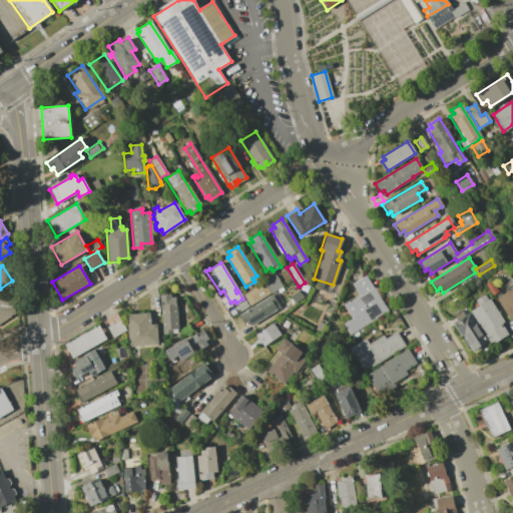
[(275,275),(282,286),(271,293),(271,292),(249,306),(242,295),(275,275)]
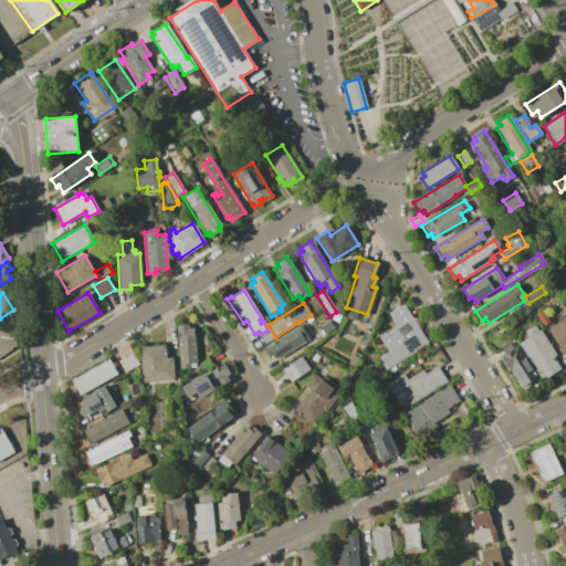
[(388,352),(378,335),(384,332),(385,334),(396,326),(388,313),(402,303),(428,343),(401,359),(404,363),(397,368),(395,364),(385,369),(378,358),(388,352)]
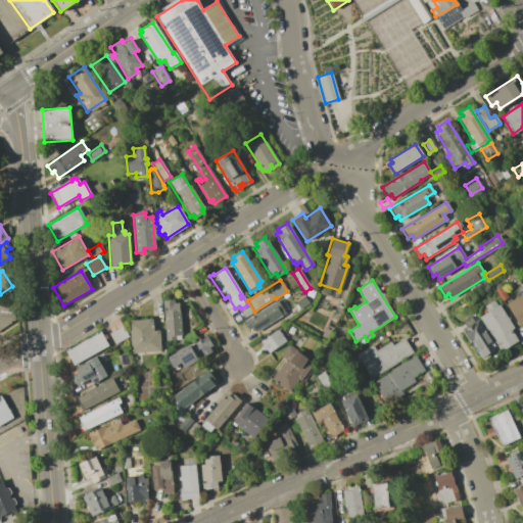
[(501,286),(508,297),(501,301),(494,290),(501,286)]
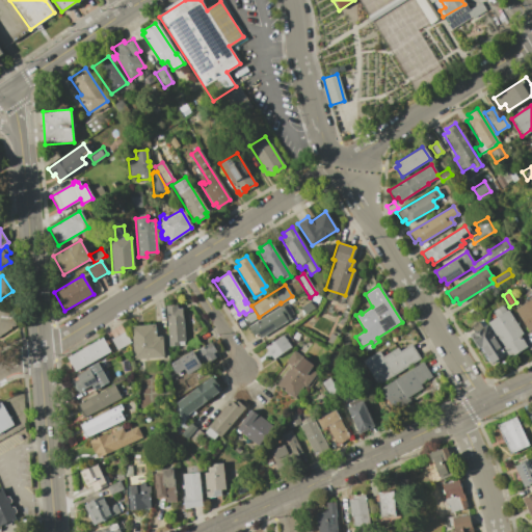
[(531,298),(531,336),(515,310),(531,298)]
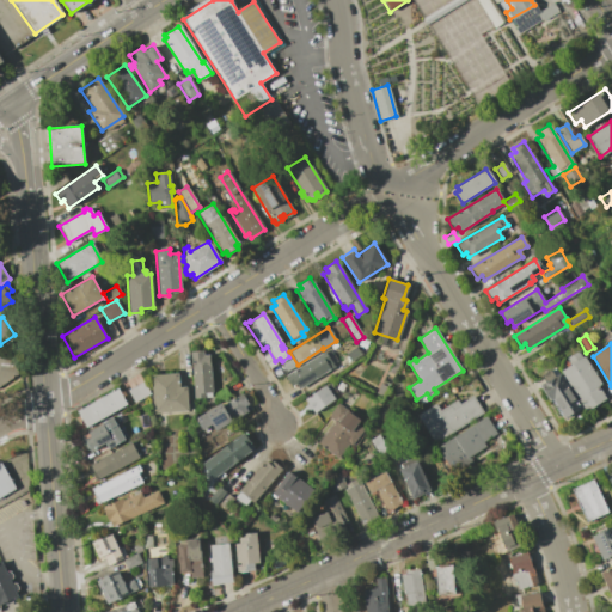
[(356,347),(361,354),(350,361),(346,354),(356,347)]
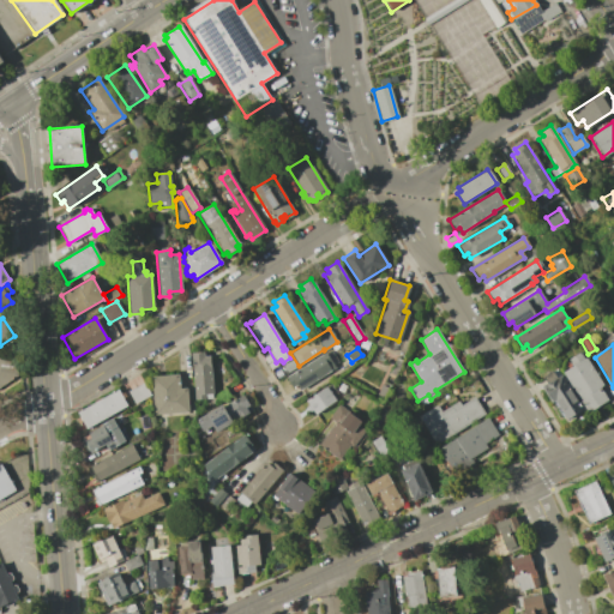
[(0,356),(10,350),(20,366),(14,369),(19,375),(0,387),(0,356)]
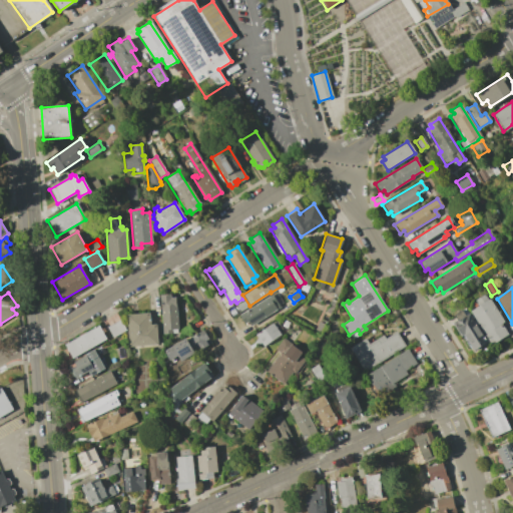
[(169,295),(169,298),(175,298),(177,334),(162,335),(159,295),(169,295)]
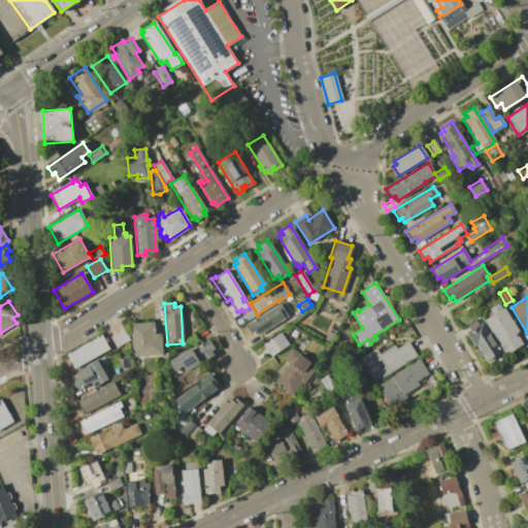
[(279,303),(288,317),(257,336),(254,331),(251,333),(245,325),(279,303)]
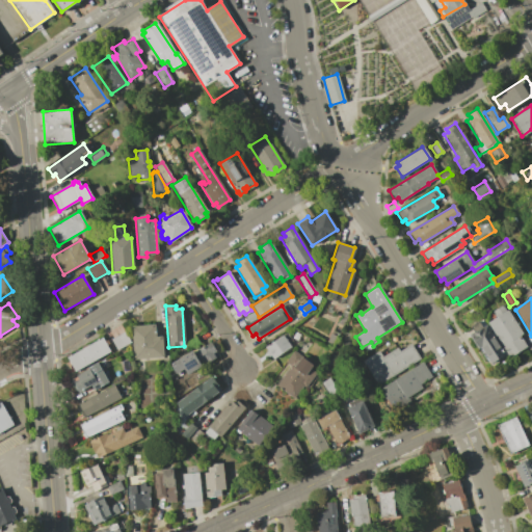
[(496,318),(493,312),(502,306),(506,312),(508,311),(523,334),(520,336),(527,347),(509,357),(487,323),(496,318)]
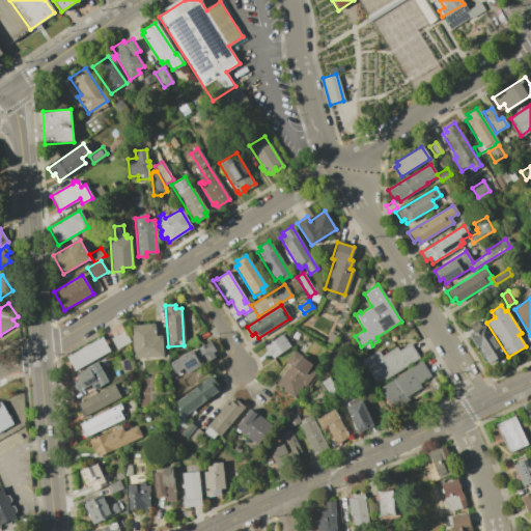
[(252,310),(256,316),(247,323),(243,316),(252,310)]
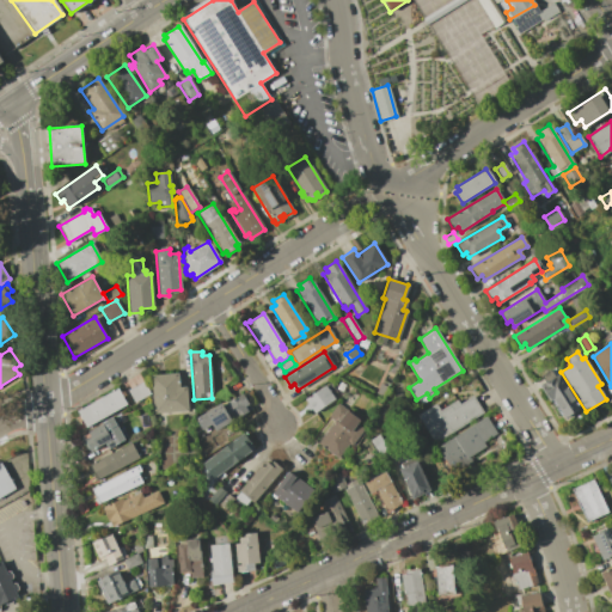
[(545,383),(542,375),(551,369),(555,377),(561,373),(581,410),(565,420),(554,399),(549,402),(539,386),(545,383)]
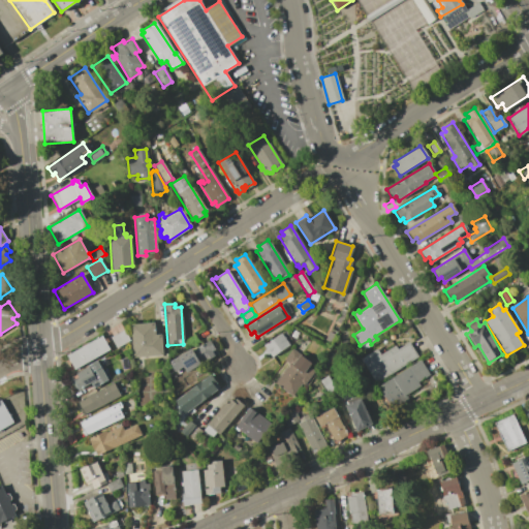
[(154,322),(155,335),(160,334),(162,354),(133,356),(130,324),(154,322)]
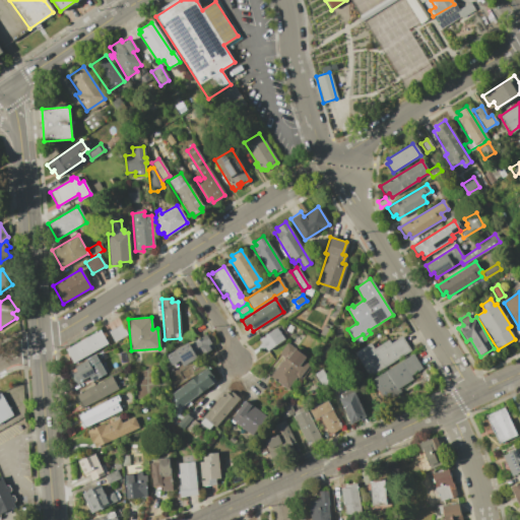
[(121,324),(127,334),(114,342),(108,331),(121,324)]
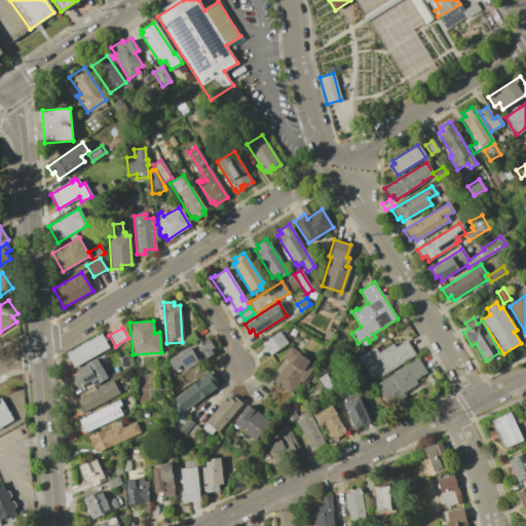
[(278,332),(287,343),(269,355),(267,352),(265,353),(262,348),(264,347),(261,343),(278,332)]
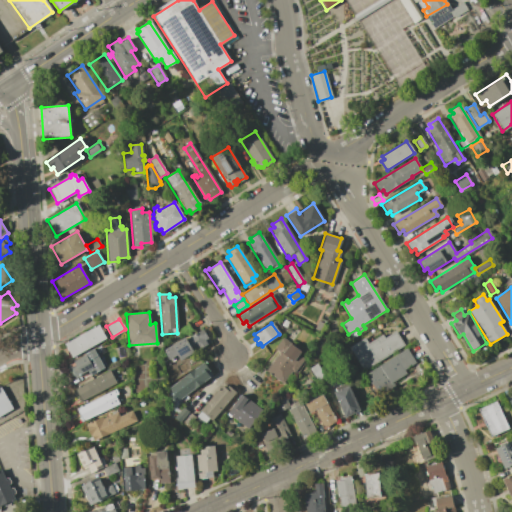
[(67,347),(65,344),(98,325),(106,338),(72,357),(69,351),(66,353),(64,349),(67,347)]
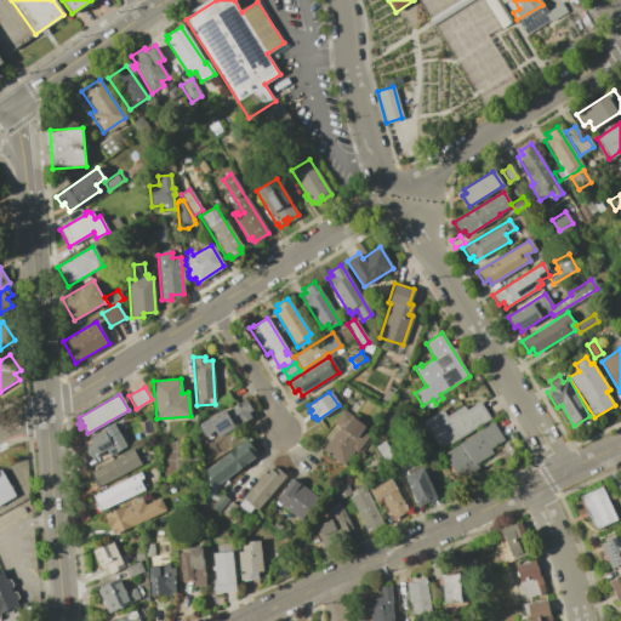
[(223,409),(226,411),(245,399),(251,410),(248,412),(251,419),(218,437),(215,431),(205,437),(198,425),(223,409)]
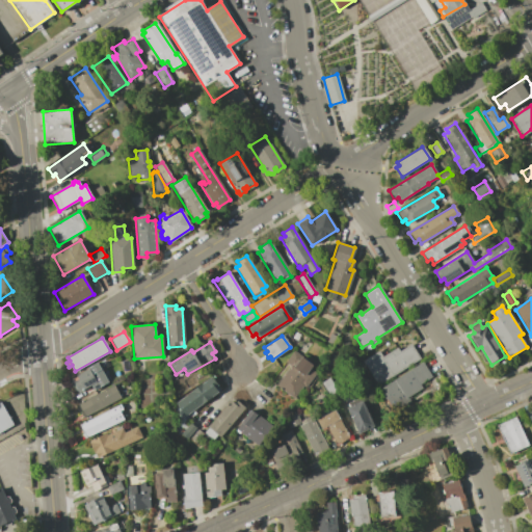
[(378,351),(382,356),(396,348),(399,351),(410,344),(420,358),(378,386),(363,362),(378,351)]
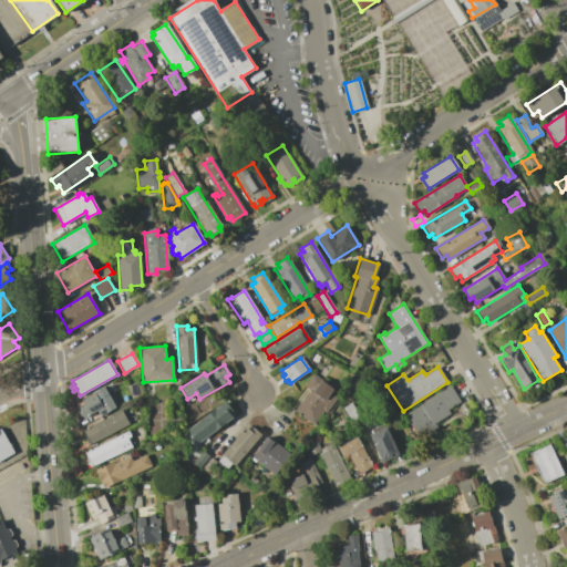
[(294,411),(310,390),(303,385),(312,373),(333,389),(330,393),(337,398),(326,413),(322,411),(312,424),(294,411)]
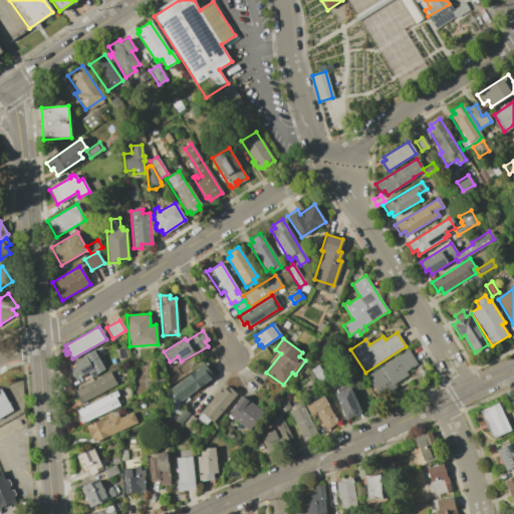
[(86,356),(85,355),(94,350),(104,369),(91,377),(88,371),(74,378),(67,366),(86,356)]
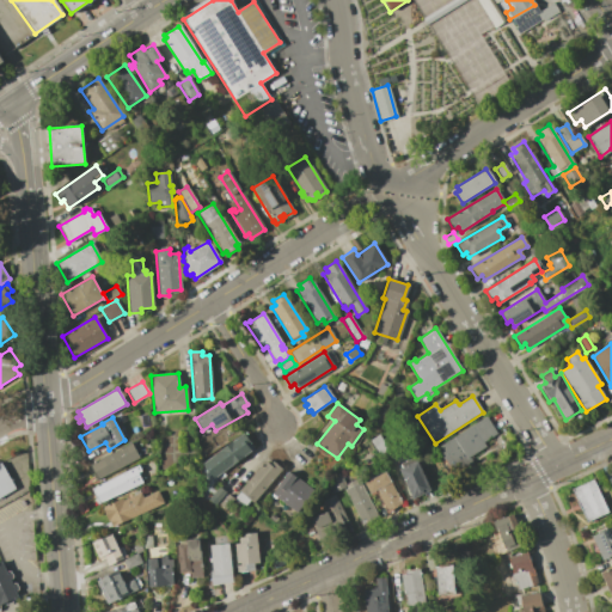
[(485,417),(496,434),(482,442),(485,447),(467,458),(473,466),(456,478),(436,447),(485,417)]
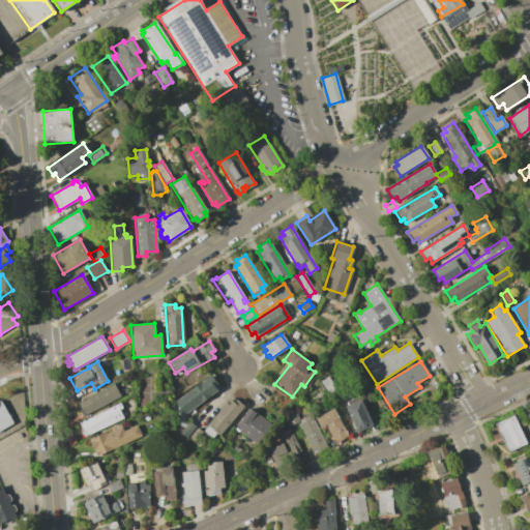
[(210,375),(217,384),(213,386),(217,390),(184,415),(175,402),(210,375)]
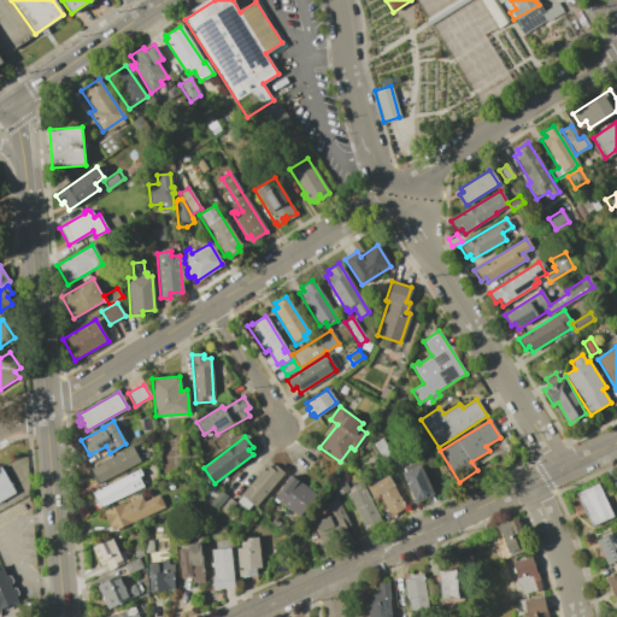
[(212,442),(211,441),(217,438),(219,442),(223,439),(227,444),(205,458),(200,451),(212,442)]
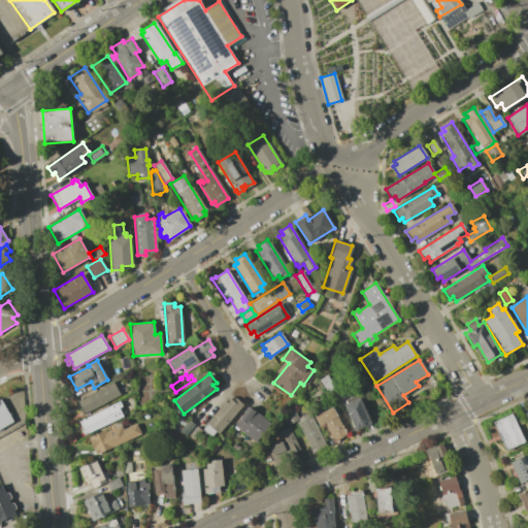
[(112,382),(120,395),(83,415),(80,410),(81,409),(77,401),(112,382)]
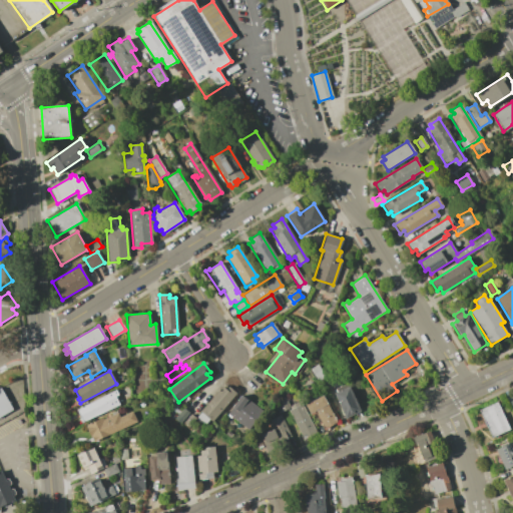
[(221,387),(226,391),(228,387),(235,393),(212,422),(209,419),(205,425),(196,417),(221,387)]
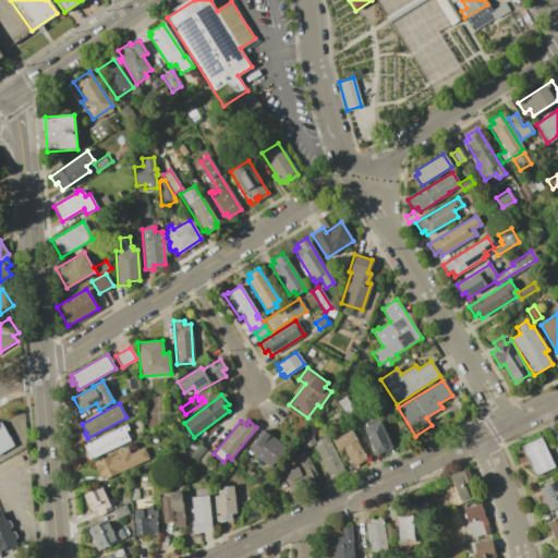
[(379,421),(392,447),(376,455),(363,427),(379,421)]
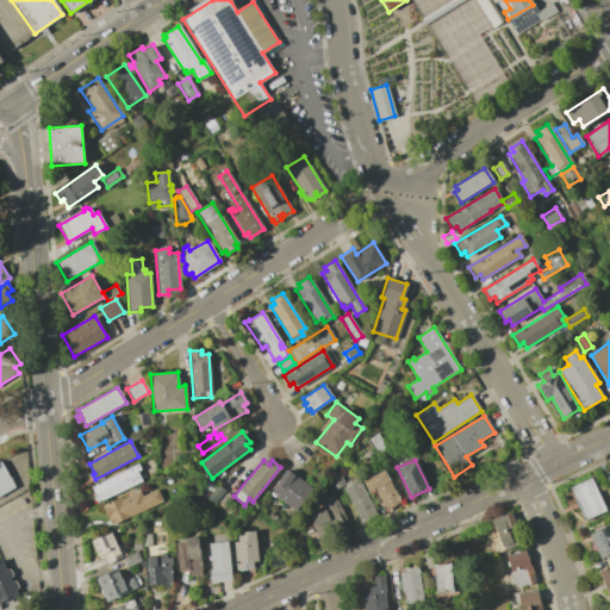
[(0,464),(2,462),(17,487),(0,496),(0,464)]
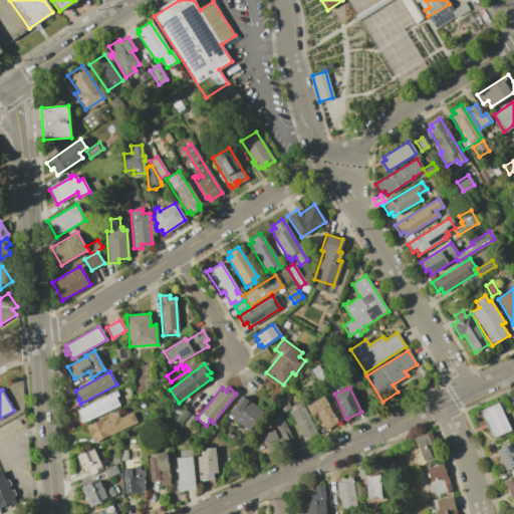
[(116,391),(119,396),(116,398),(119,405),(83,423),(77,411),(116,391)]
